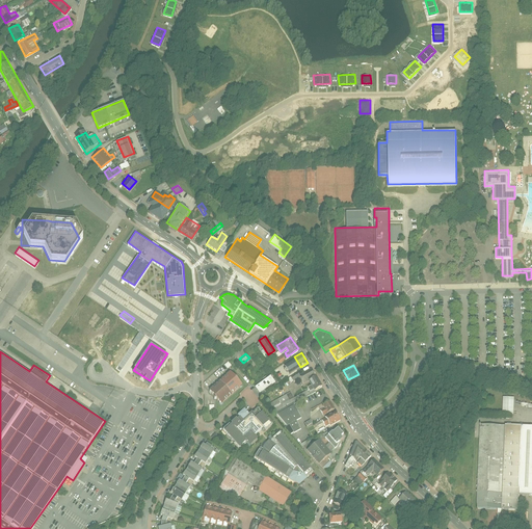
[(316,374),(311,366),(299,373),(303,381),(309,378),(316,374)]
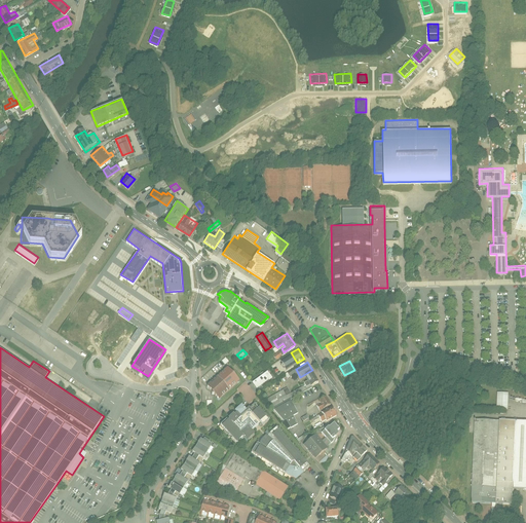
[(228,367),(208,385),(218,397),(238,378),(228,367)]
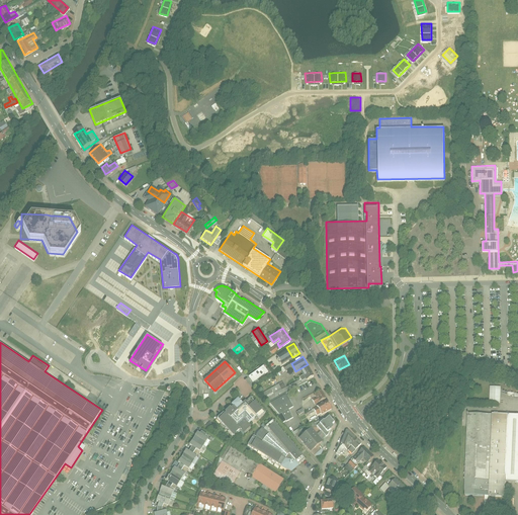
[(263,363),(248,374),(253,381),(268,370),(263,363)]
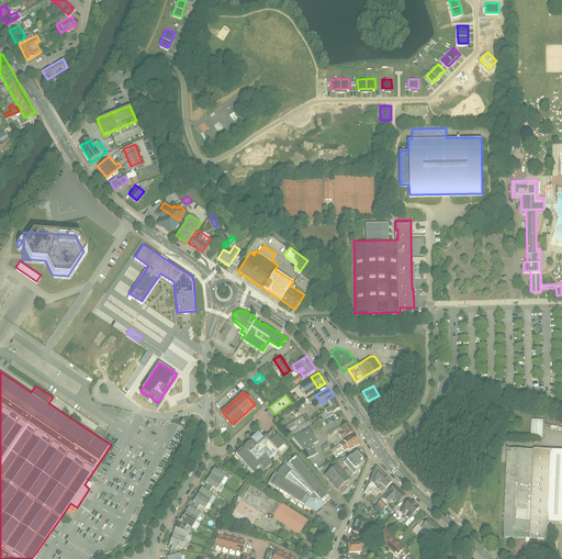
[(330,407),(332,411),(339,406),(334,395),(326,400),(330,407)]
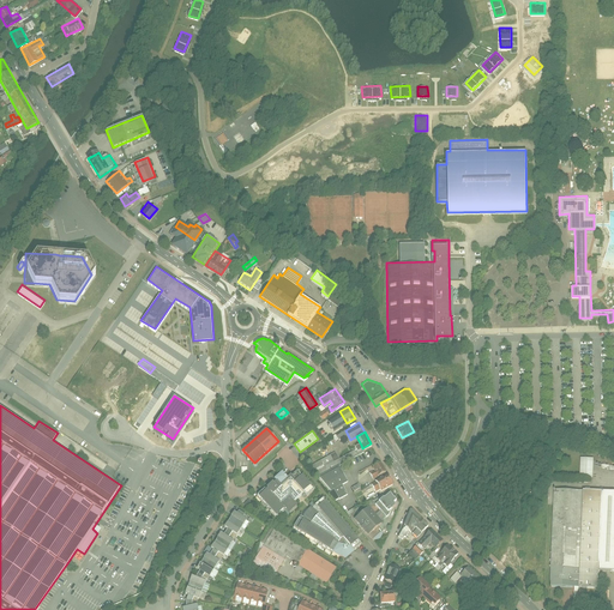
[(336,450),(312,461),(319,473),(339,463),(363,451),(362,448),(361,445),(339,456),(336,450)]
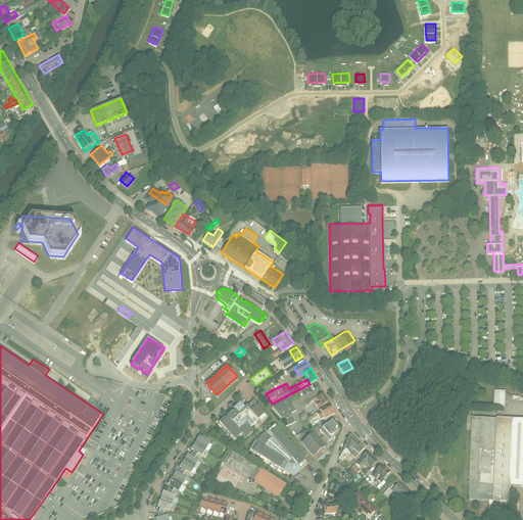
[(506,388),(494,388),(493,406),(505,406),(506,388)]
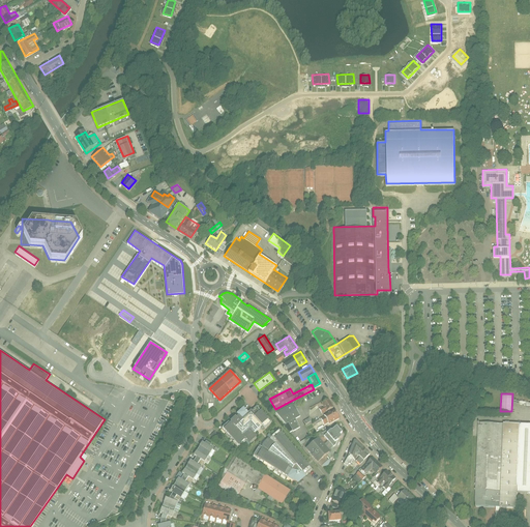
[(331,406),(327,399),(322,402),(324,406),(321,408),(322,411),(331,406)]
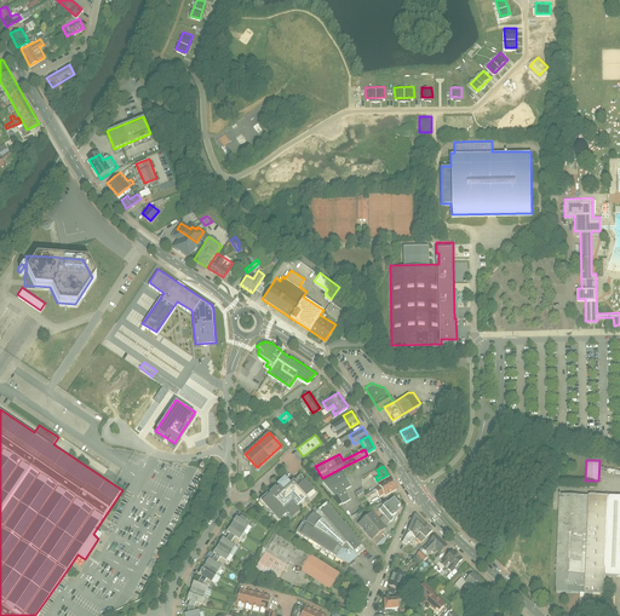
[(338,504),(351,498),(346,487),(351,483),(343,467),(322,478),(334,494),(332,496),(338,504)]
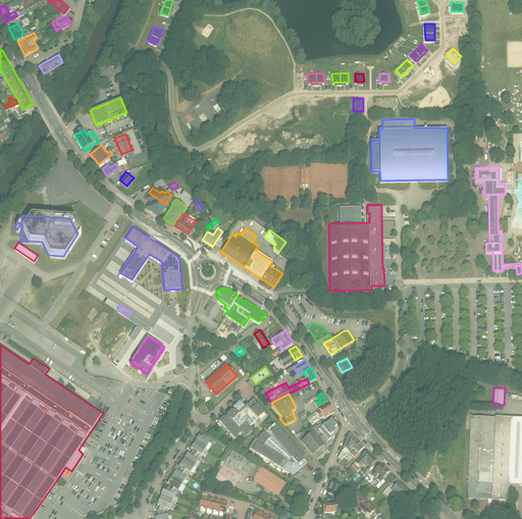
[(226,415),(219,422),(235,438),(242,432),(245,435),(252,428),(250,425),(258,418),(261,421),(269,414),(254,397),(245,406),(239,400),(232,406),(233,407),(225,414),(226,415)]
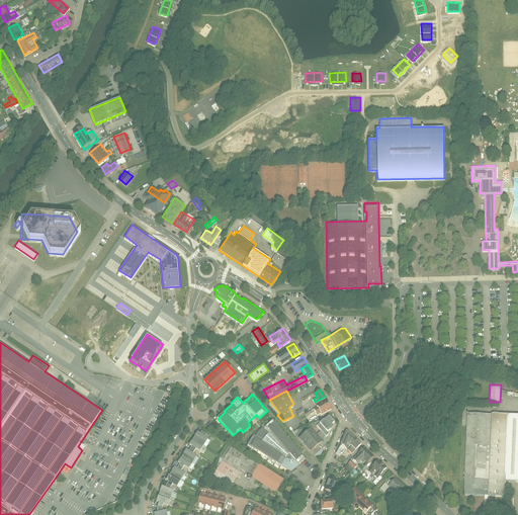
[(331,407),(327,399),(317,405),(314,407),(318,414),(331,407)]
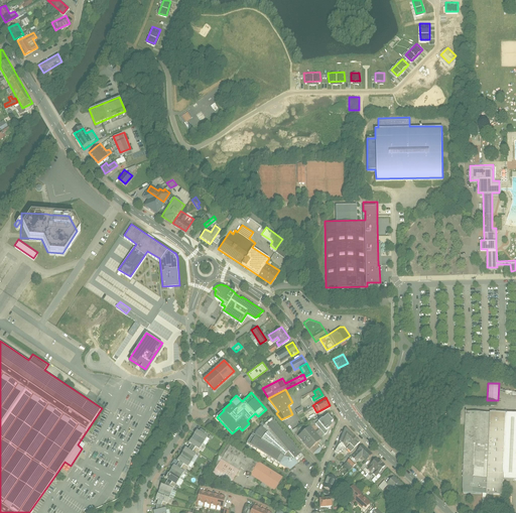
[(515,412),(466,410),(462,491),(503,493),(503,478),(515,478),(515,412)]
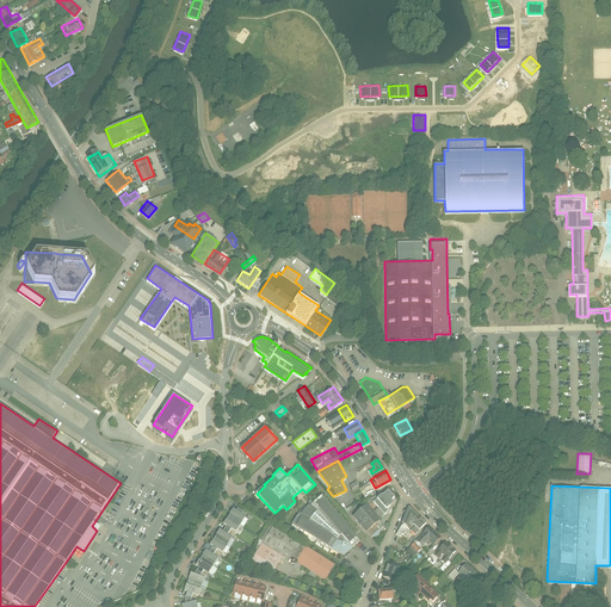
[(387,490),(374,500),(384,513),(387,512),(389,506),(393,502),(390,499),(394,496),(387,490)]
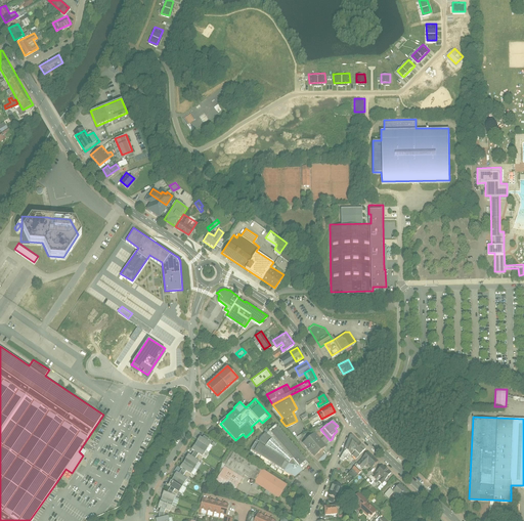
[(255,441),(250,448),(287,471),(295,475),(302,470),(302,468),(310,462),(277,423),(268,429),(265,432),(258,438),(255,441)]
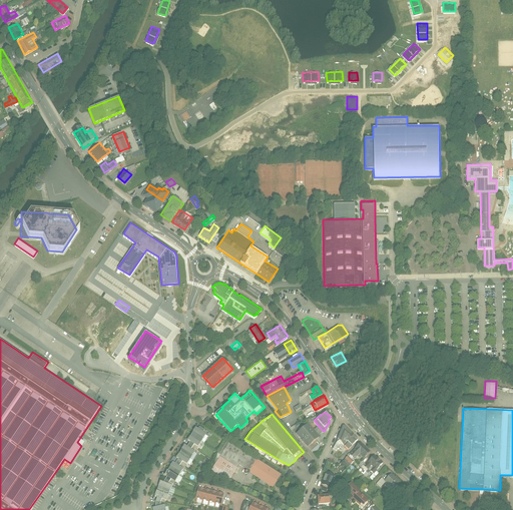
[(305,424),(296,432),(308,446),(309,445),(312,449),(319,443),(315,440),(317,438),(305,424)]
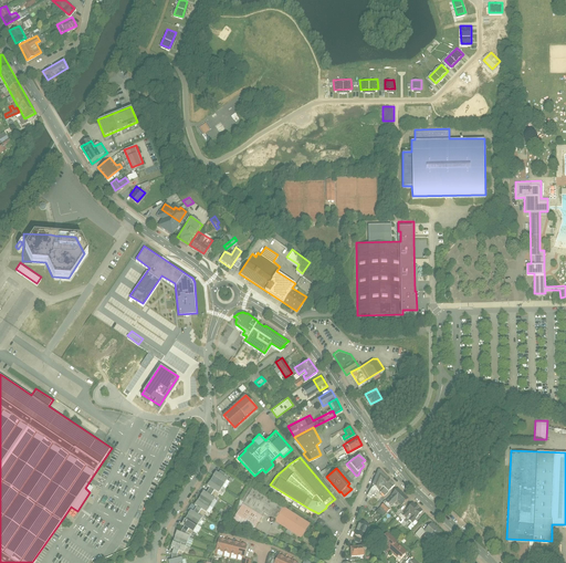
[(394,482),(378,468),(373,483),(379,488),(381,482),(388,488),(394,482)]
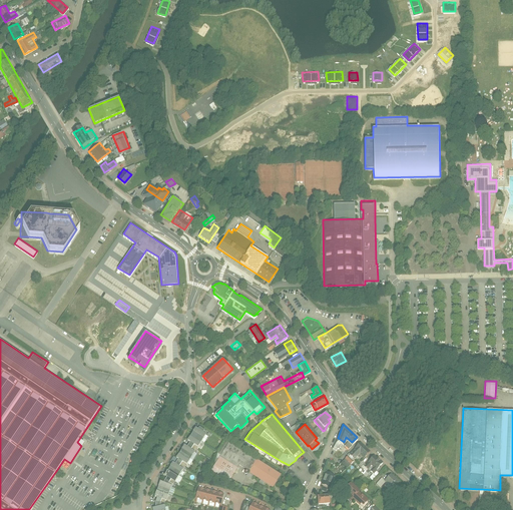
[(166,475),(163,481),(161,480),(154,494),(157,495),(154,501),(155,506),(151,507),(152,509),(165,509),(164,504),(160,505),(159,501),(161,497),(165,499),(172,484),(167,482),(170,478),(174,481),(183,467),(179,465),(181,461),(185,463),(194,450),(191,448),(193,444),(197,447),(205,433),(202,431),(204,429),(199,426),(197,428),(194,426),(186,440),(188,442),(186,445),(183,443),(175,457),(177,459),(175,462),(172,461),(163,474),(166,475)]
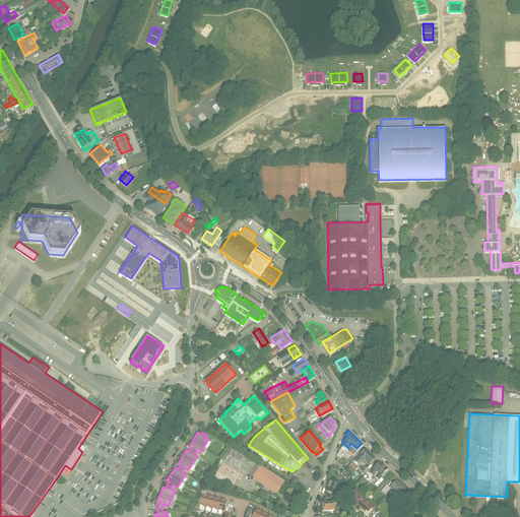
[(226,445),(221,454),(225,456),(231,447),(226,445)]
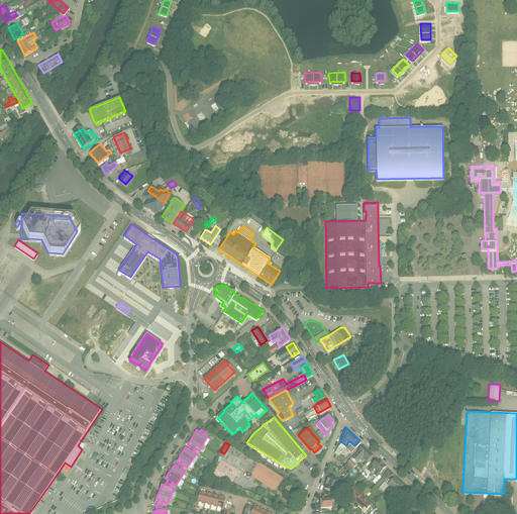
[(240,468),(276,488),(283,476),(230,444),(212,475),(229,486),(240,468)]
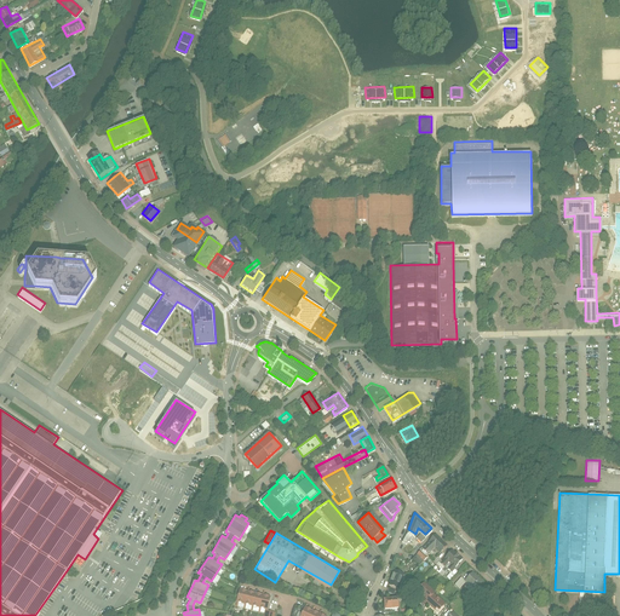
[(446,543),(436,533),(424,545),(430,551),(435,546),(440,551),(446,543)]
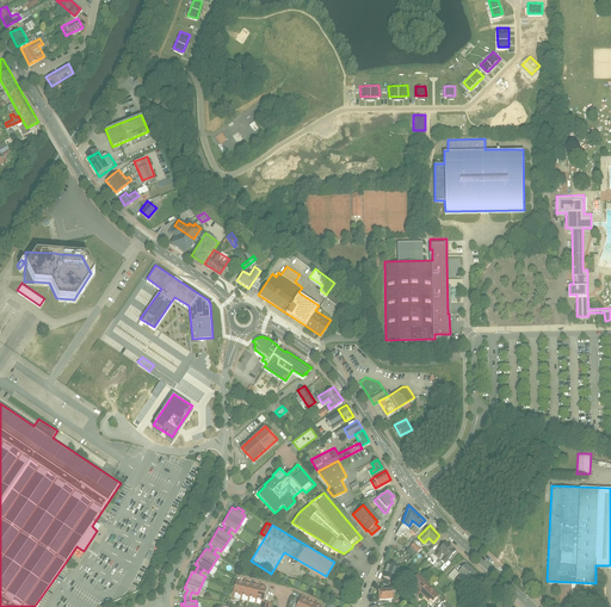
[(455,550),(444,542),(434,553),(438,556),(442,552),(444,555),(442,558),(445,562),(450,557),(455,550)]
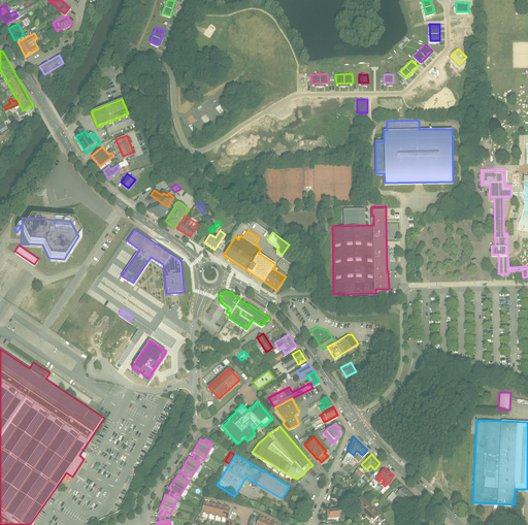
[(341,486),(334,484),(331,496),(338,498),(341,486)]
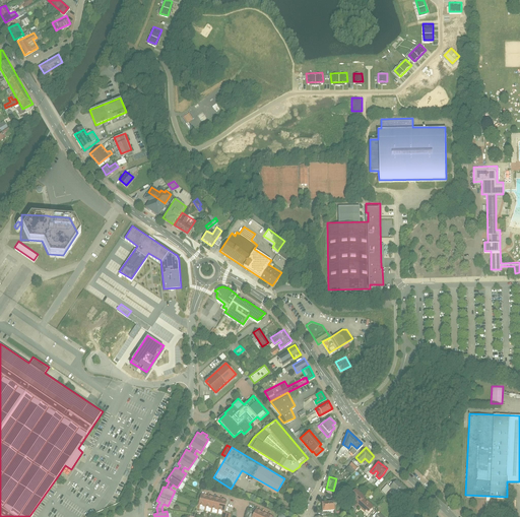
[(403,487),(395,479),(390,486),(399,493),(403,487)]
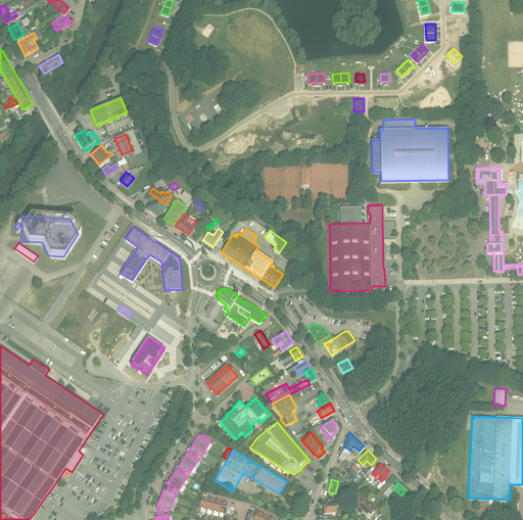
[(376,506),(358,490),(351,498),(370,513),(376,506)]
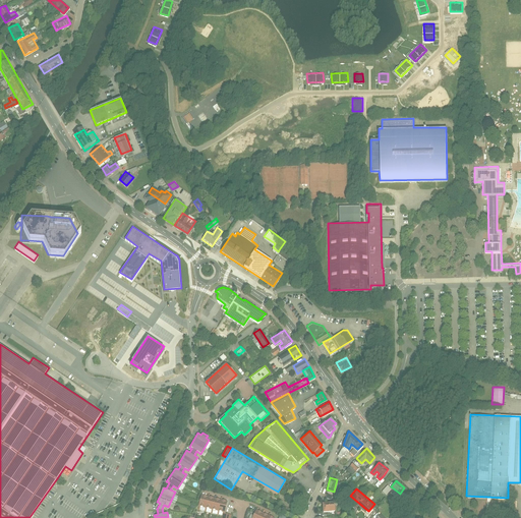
[(200,494),(198,504),(225,510),(227,500),(200,494)]
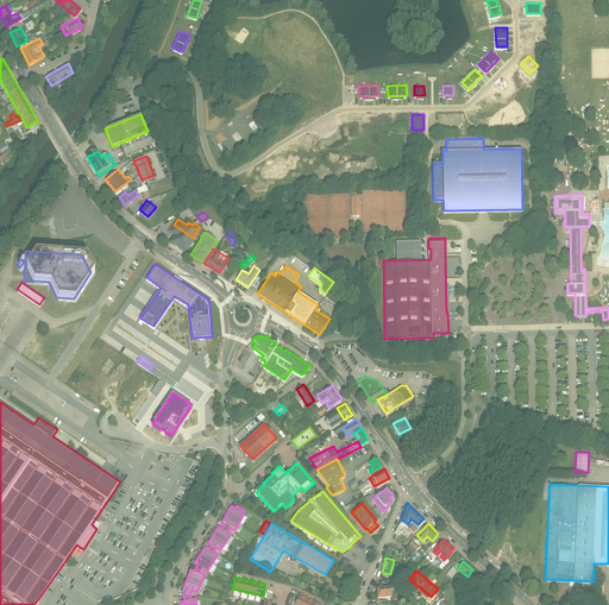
[(390,585),(376,586),(377,597),(391,596),(390,585)]
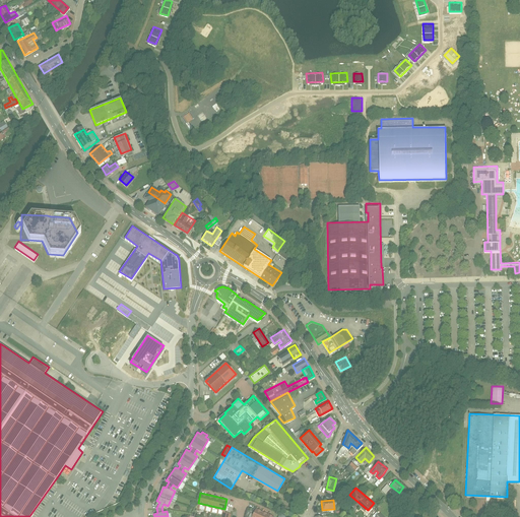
[(256,507),(251,516),(273,516),(274,515),(256,507)]
